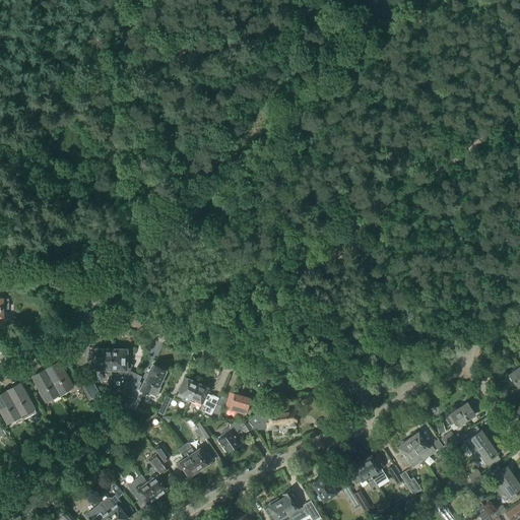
[(2,300),(2,299),(0,299),(0,318),(2,318),(2,309),(8,309),(8,300),(2,300)]
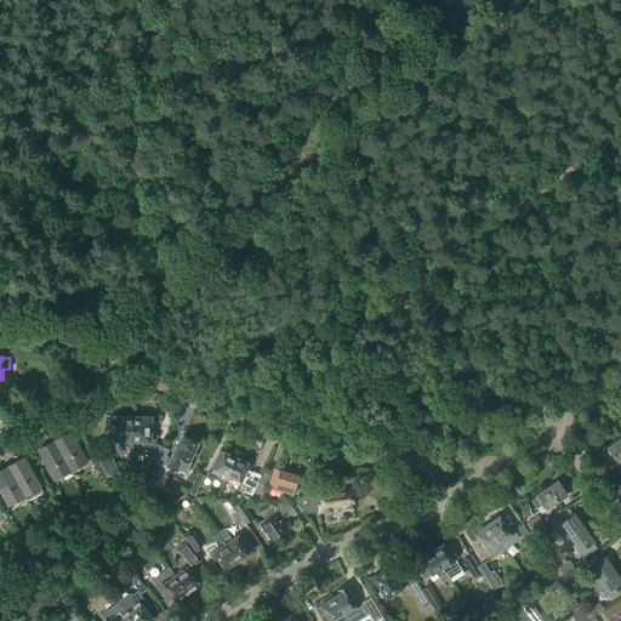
[(132,442),(132,417),(112,417),(110,442),(132,442)]
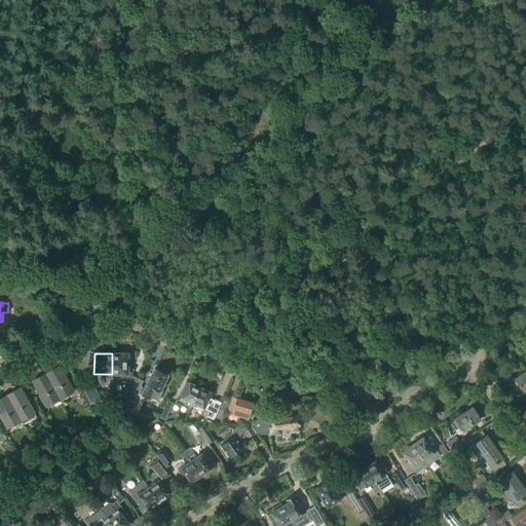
[(112,353),(112,374),(120,374),(120,379),(126,382),(122,390),(130,395),(139,378),(132,376),(135,370),(127,366),(127,361),(129,359),(130,353),(112,353)]
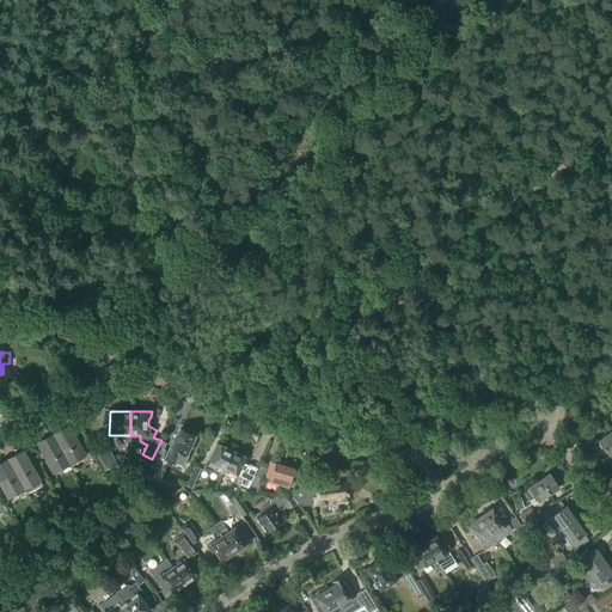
[(69,426),(54,434),(69,464),(71,466),(79,461),(78,459),(85,456),(69,426)]
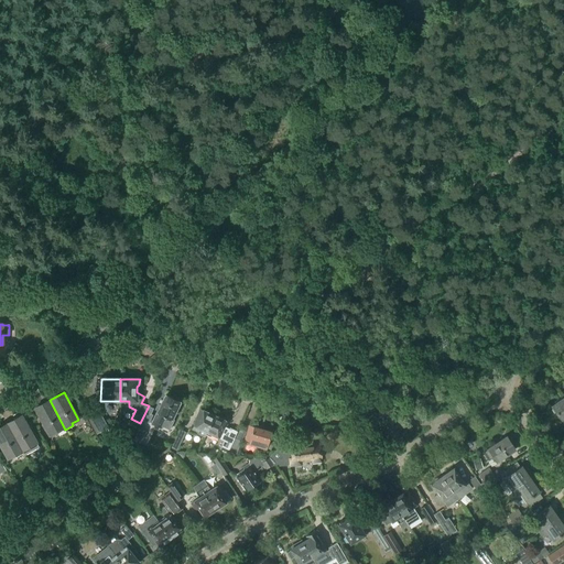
[(171,426),(173,421),(171,420),(180,401),(165,394),(152,425),(160,429),(163,423),(171,426)]
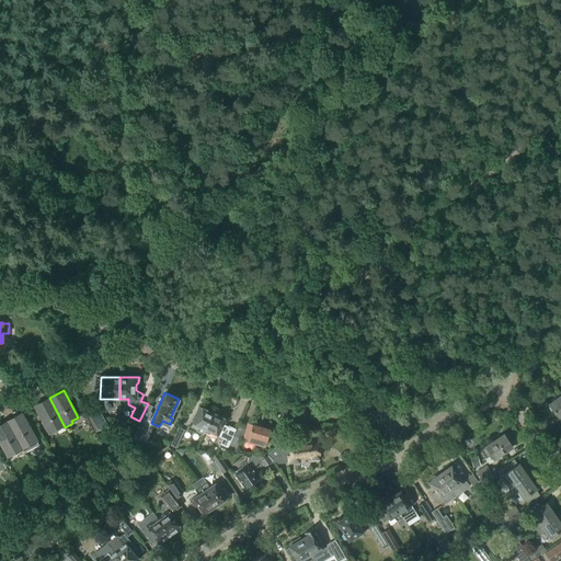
[(560,396),(549,404),(558,419),(560,415),(560,396)]
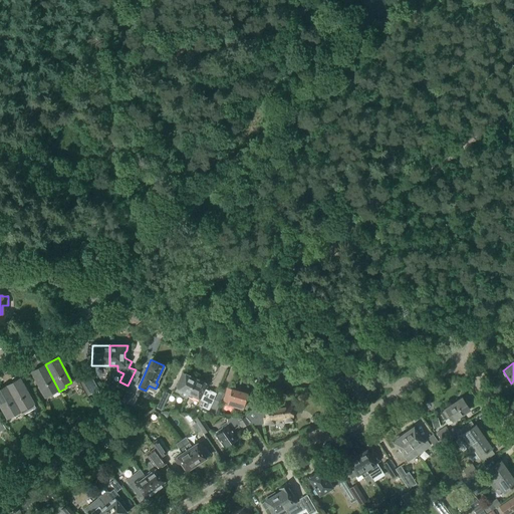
[(45,397),(58,390),(45,364),(32,372),(45,397)]
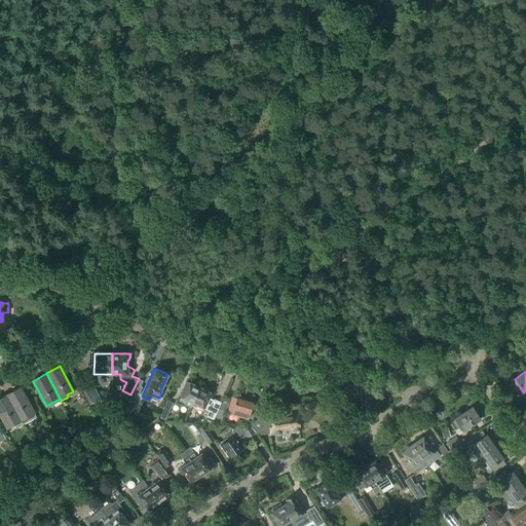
[(90,405),(101,400),(90,379),(79,385),(90,405)]
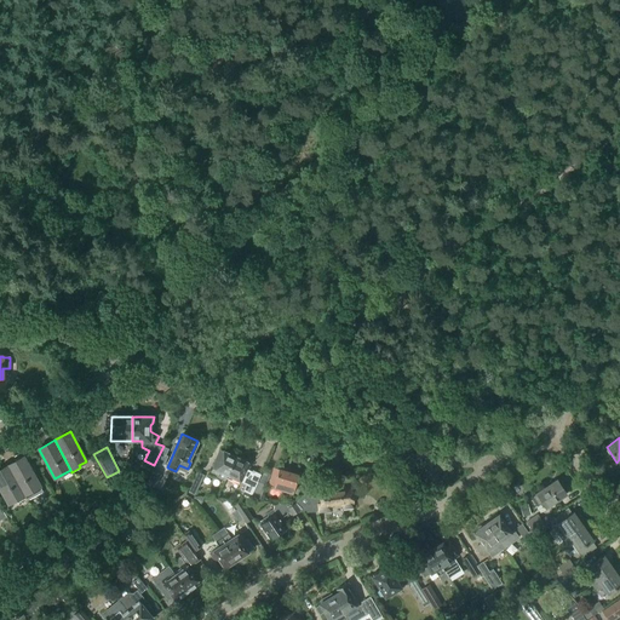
[(224,481),(227,478),(236,457),(220,449),(218,455),(219,457),(216,464),(214,464),(210,474),(224,481)]
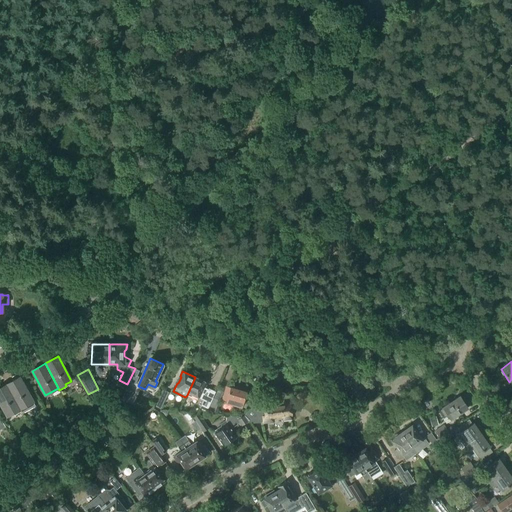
[(6,385),(21,412),(23,414),(36,406),(19,377),(6,385)]
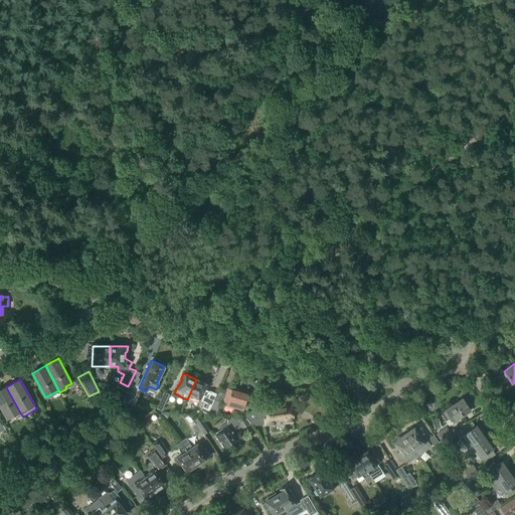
[(201,400),(204,394),(203,394),(207,384),(196,379),(188,397),(192,399),(193,397),(201,400)]
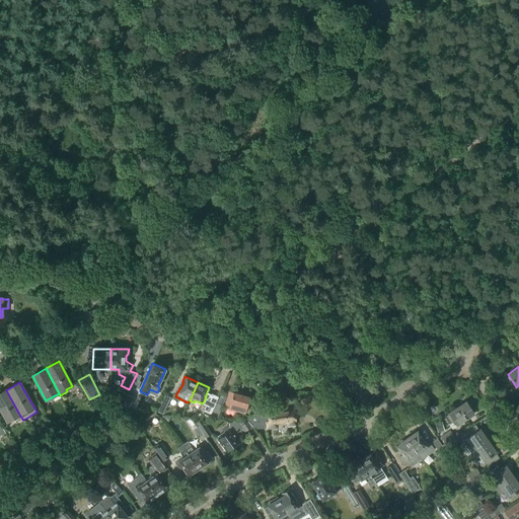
[(14,422),(21,418),(6,390),(0,393),(0,409),(7,422),(12,419),(14,422)]
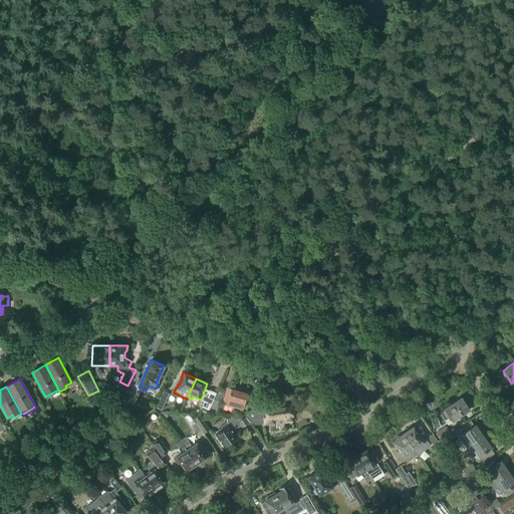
[(242,410),(247,394),(227,389),(223,402),(233,405),(232,407),(242,410)]
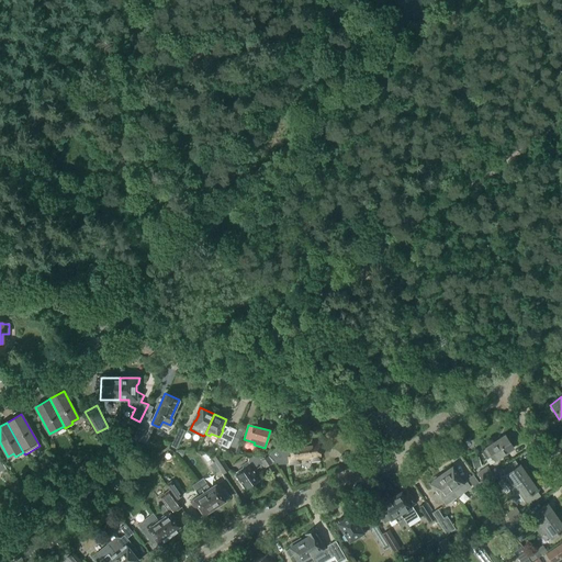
[(141,444),(146,430),(138,427),(133,440),(141,444)]
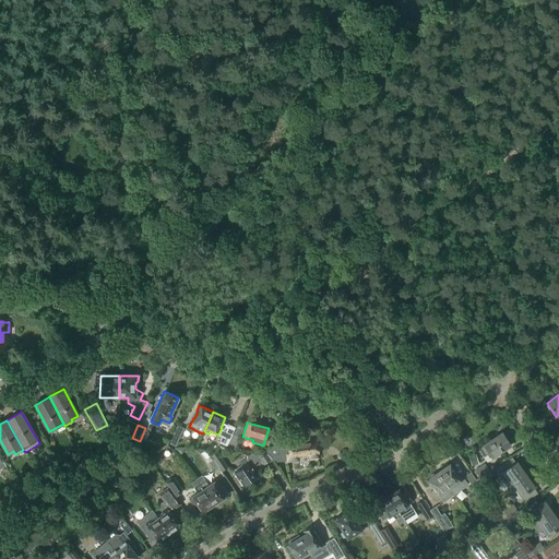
[(176,447),(183,429),(177,426),(169,443),(176,447)]
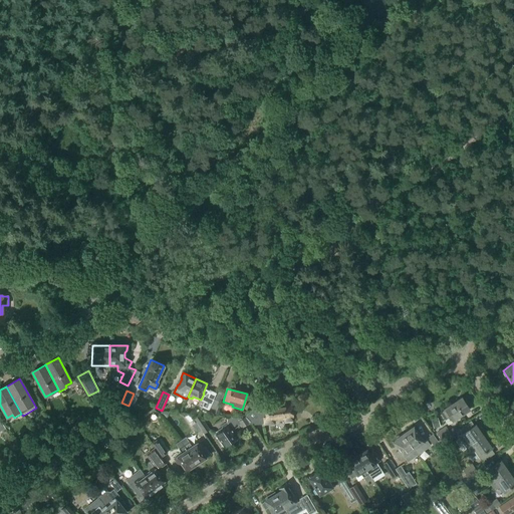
[(453,422),(469,411),(462,399),(445,410),(441,413),(445,420),(450,417),(453,422)]
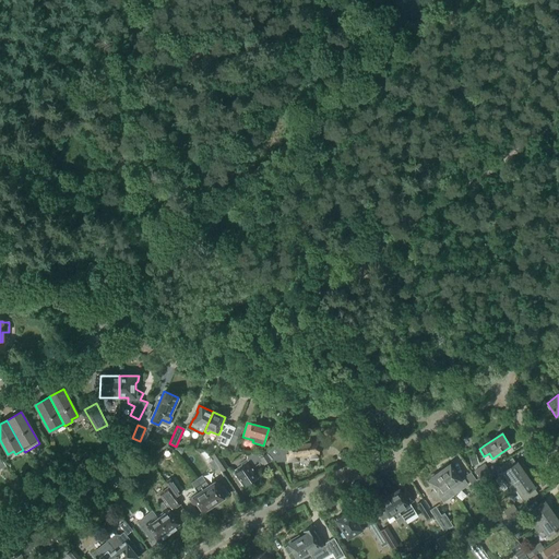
[(234,451),(240,438),(233,435),(226,448),(234,451)]
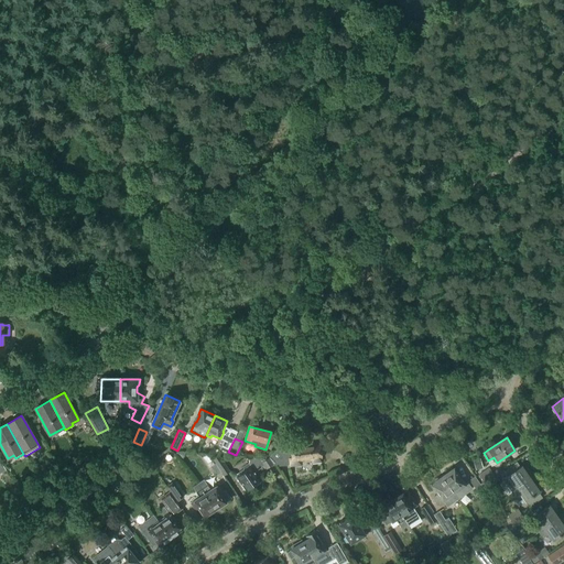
[(227,454),(232,444),(226,441),(220,452),(227,454)]
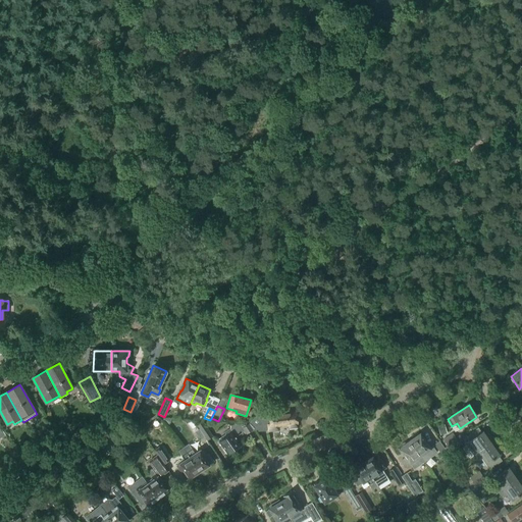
[(300,420),(299,415),(297,414),(297,413),(269,416),(269,419),(263,420),(258,415),(249,423),(249,424),(253,429),(254,428),(258,431),(267,430),(268,431),(277,430),(277,425),(289,424),(289,428),(297,427),(297,423),(298,423),(298,421),(300,420)]
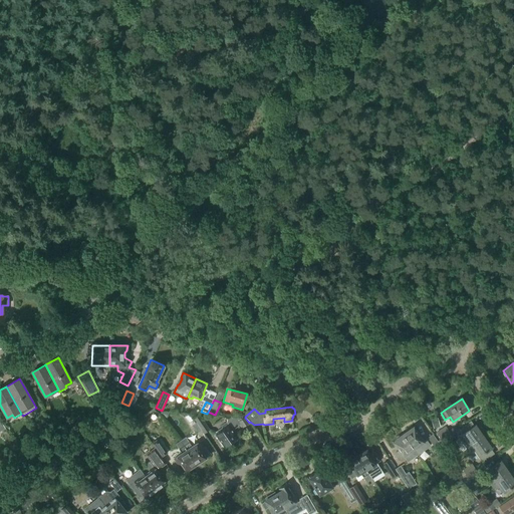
[(210,430),(200,415),(194,420),(196,423),(202,431),(205,434),(210,430)]
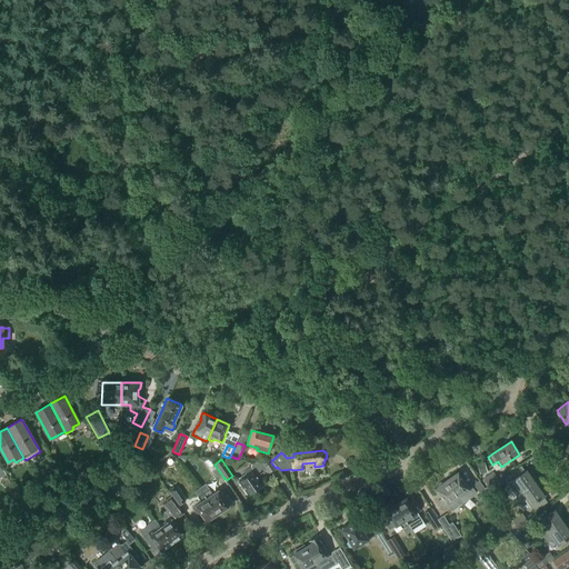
[(268,463),(252,461),(251,467),(245,471),(246,473),(238,479),(245,488),(243,489),(247,495),(249,493),(249,495),(262,486),(260,482),(261,482),(257,476),(266,469),(268,473),(276,468),(271,462),(268,463)]
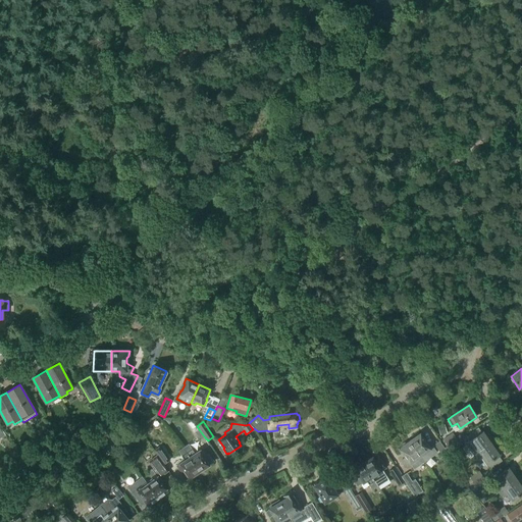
[(440,435),(447,433),(445,425),(437,427),(440,435)]
